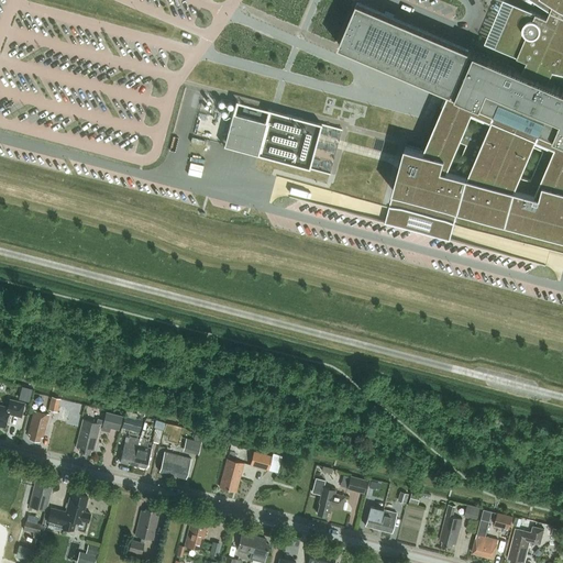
[(424,151),(406,145),(389,207),(397,209),(393,225),(442,239),(446,222),(454,224),(459,209),(562,236),(562,88),(548,83),(553,70),(562,73),(562,0),(536,0),(551,9),(549,14),(518,4),(508,26),(507,26),(506,26),(505,26),(504,26),(503,28),(501,29),(500,30),(500,31),(500,32),(500,34),(500,35),(500,36),(501,36),(503,37),(504,39),(499,48),(525,68),(522,72),(419,28),(359,1),(340,45),(450,92),(424,151)]
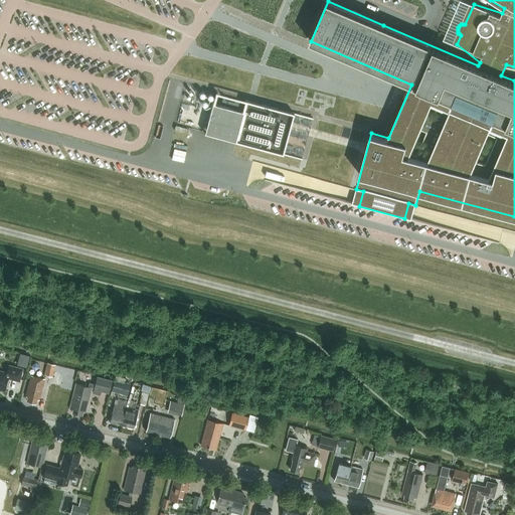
[(214,104),(212,103),(207,122),(237,130),(234,141),(283,154),(294,113),(245,100),(242,111),(214,104)]
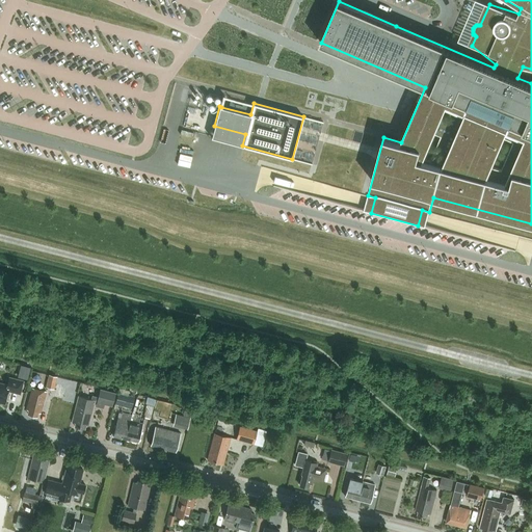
[(183,145),(182,150),(193,154),(195,150),(183,145)]
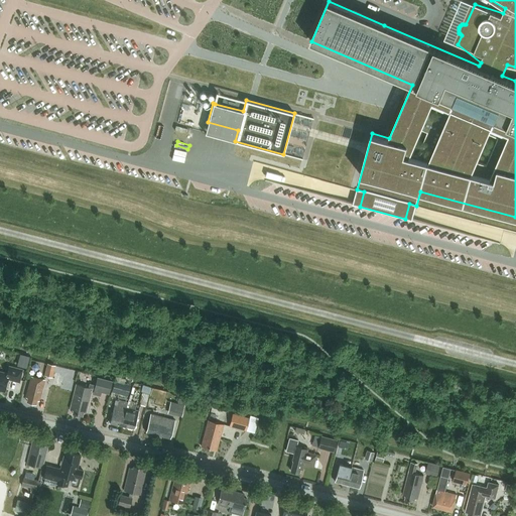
[(29,358),(22,357),(20,365),(27,367),(29,358)]
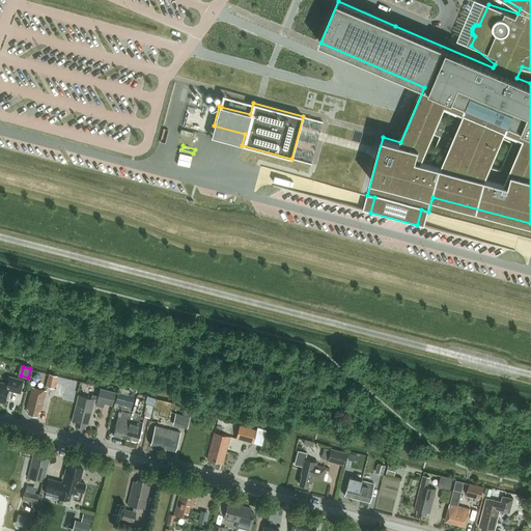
[(56,376),(49,374),(46,387),(54,388),(56,376)]
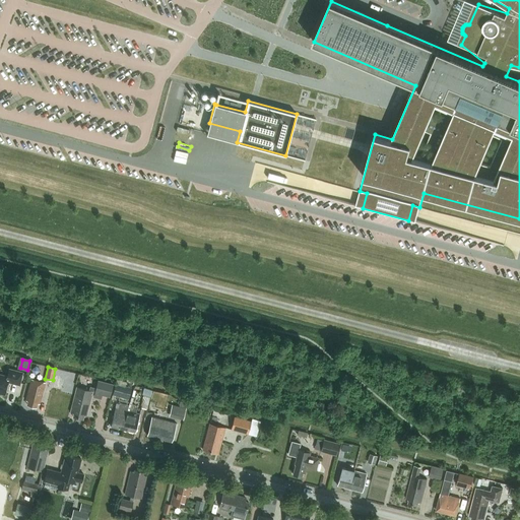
[(19,385),(22,373),(9,369),(7,377),(0,374),(0,393),(4,394),(7,382),(19,385)]
